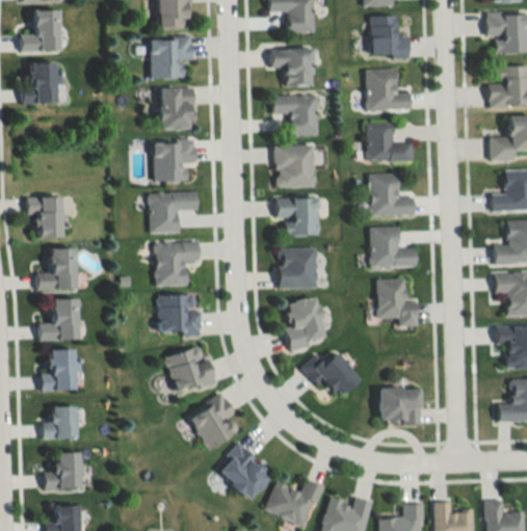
[(159,0),(159,26),(191,26),(191,0),(159,0)]
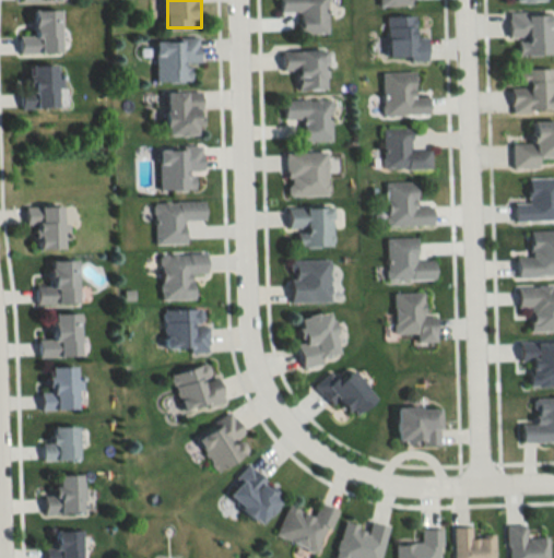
[(282,0),(283,13),(305,12),(305,36),(331,35),(330,0),(282,0)]
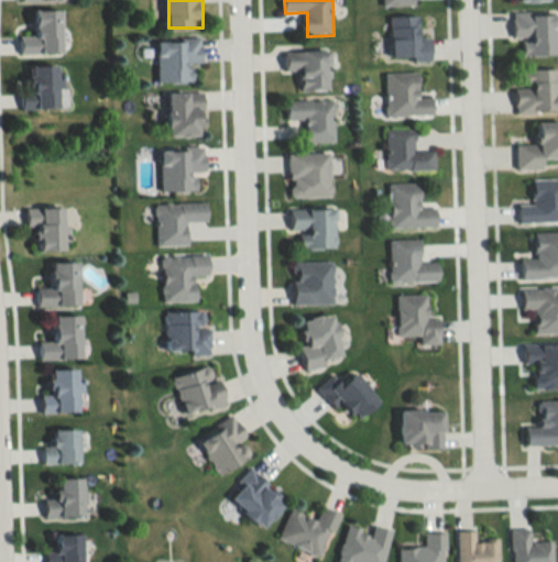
[(23,55),(64,55),(64,11),(37,11),(37,37),(23,37),(23,55)]
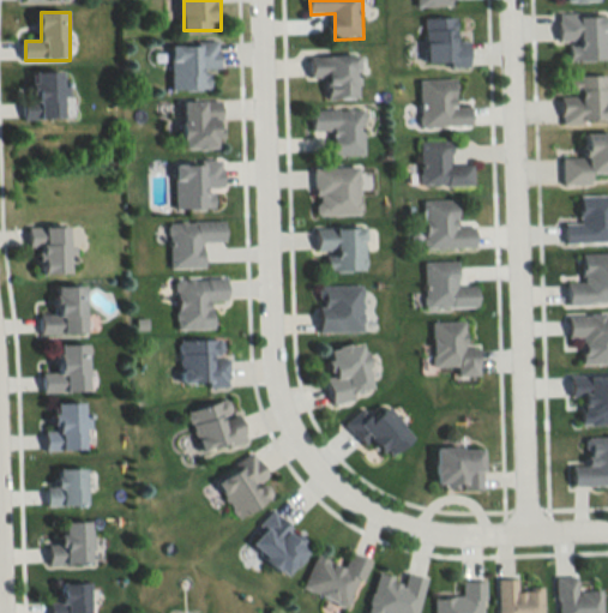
[(607,13),(561,14),(563,43),(572,43),(572,62),(607,62),(607,13)]
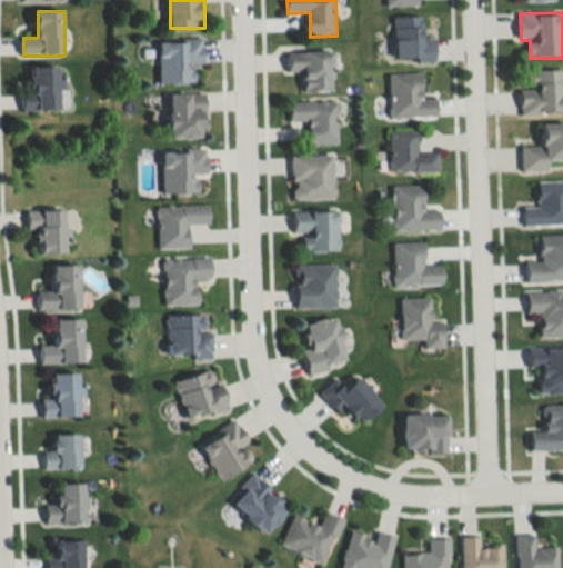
[(396,18),(398,61),(438,61),(438,41),(425,41),(425,18),(396,18)]
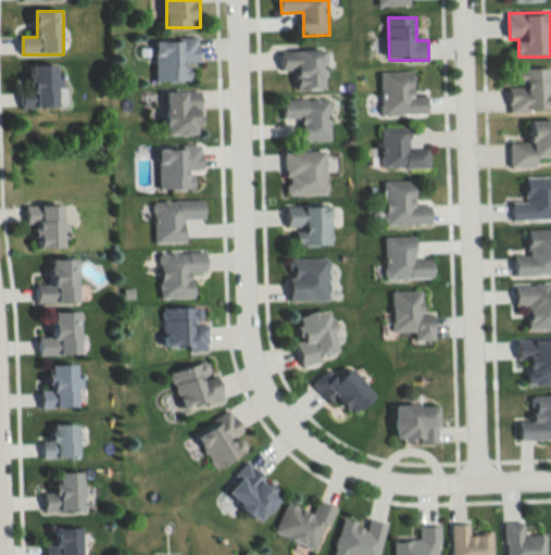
[(158,39),(159,83),(195,82),(195,64),(202,64),(201,39),(158,39)]
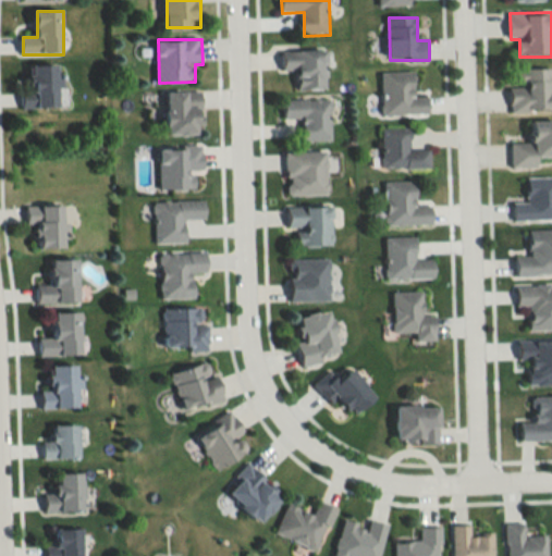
[(299,90),(329,90),(329,51),(285,51),(285,71),(299,71),(299,90)]
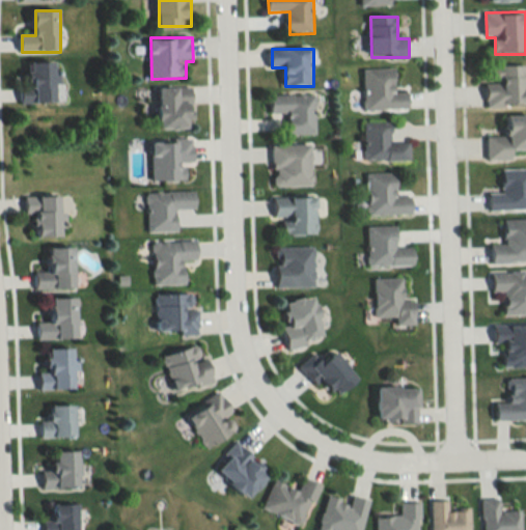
[(58,62),(32,62),(32,86),(24,86),(24,104),(58,104),(58,62)]
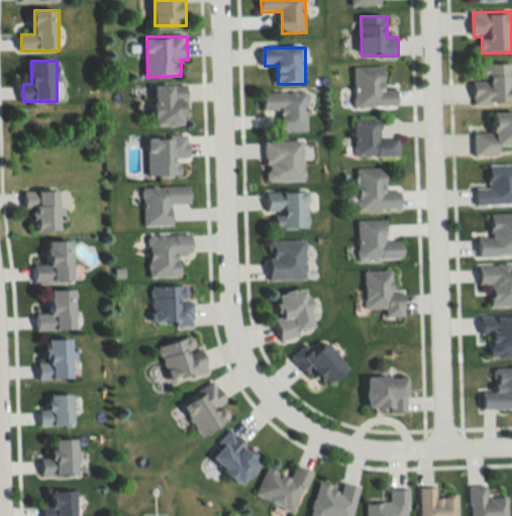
[(511,64),(476,65),(477,104),(511,104),(511,64)]
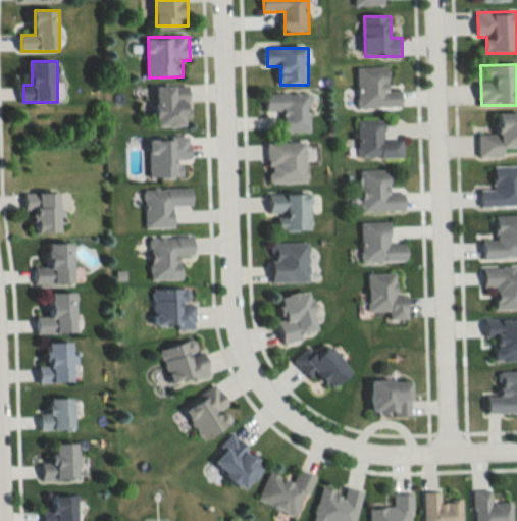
[(360,69),(361,110),(404,109),(404,92),(391,92),(391,68),(360,69)]
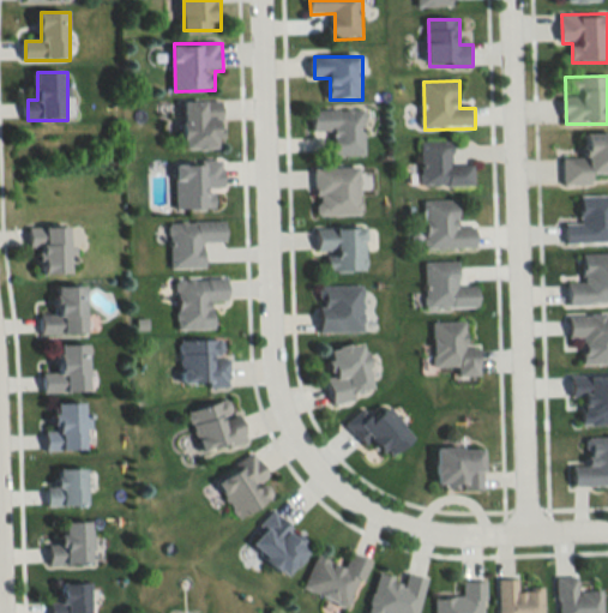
[(187,151),(226,151),(224,102),(186,103),(187,151)]
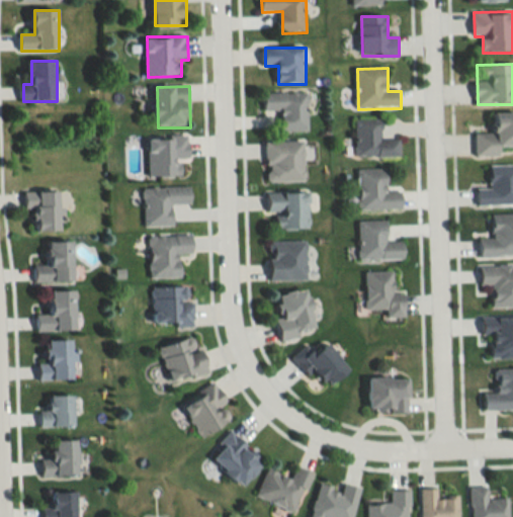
[(266,111),(282,111),(282,133),(310,133),(310,93),(265,93),(266,111)]
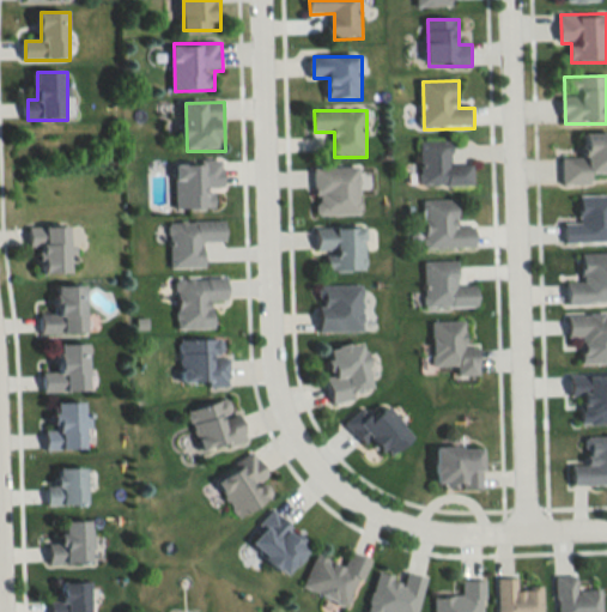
[(564,185),(594,185),(594,174),(606,174),(606,133),(588,134),(588,159),(564,159),(564,185)]
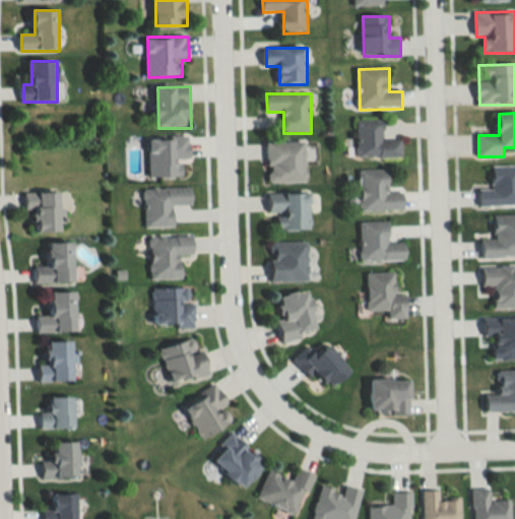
[(360,157),(403,158),(404,140),(385,140),(385,122),(360,122),(360,157)]
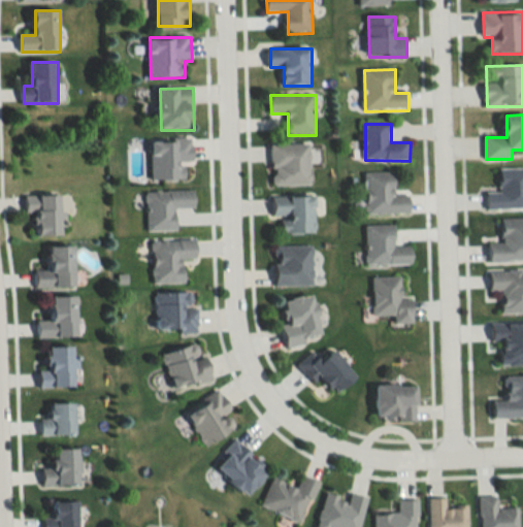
[(195,162),(195,139),(153,140),(154,180),(188,179),(187,162),(195,162)]
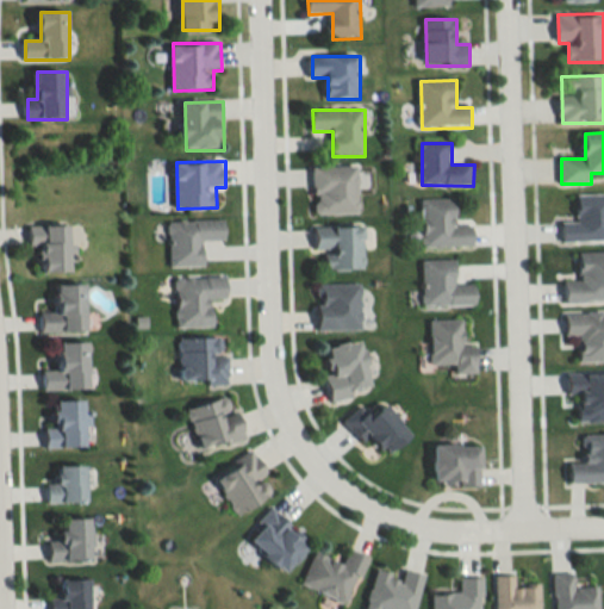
[(316,168),(316,216),(361,216),(361,168),(316,168)]
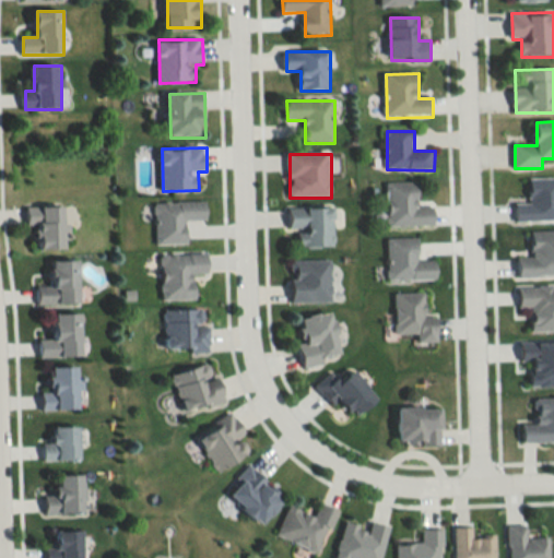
[(553,178),(531,179),(531,203),(518,204),(518,223),(553,221),(553,178)]
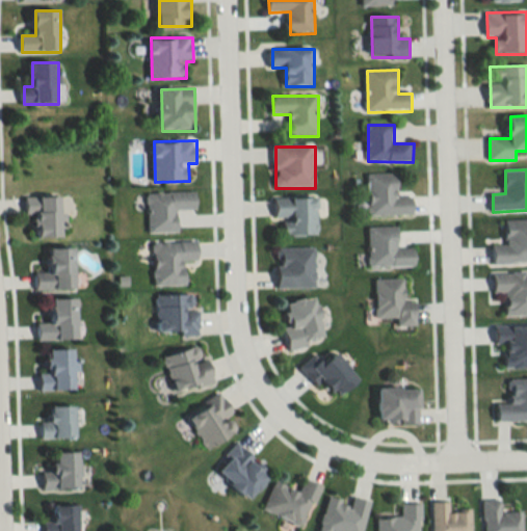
[(370,216),(415,216),(415,196),(400,196),(400,175),(370,175),(370,216)]
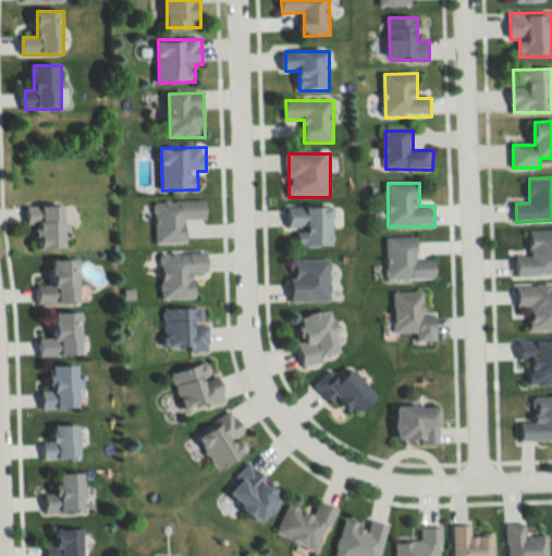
[(157,202),(157,244),(188,244),(188,220),(208,220),(207,201),(157,202)]
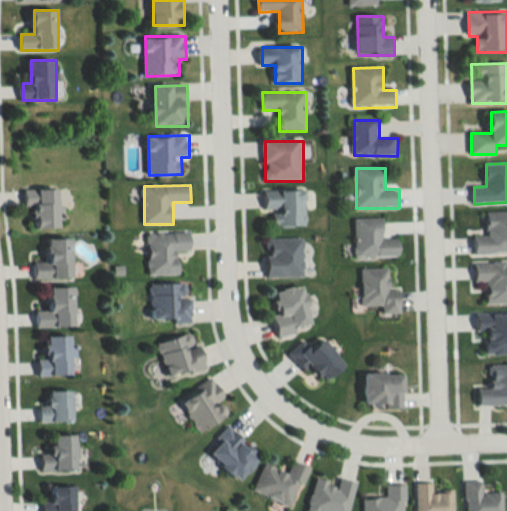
[(61,228),(61,189),(26,189),(26,207),(37,207),(37,228),(61,228)]
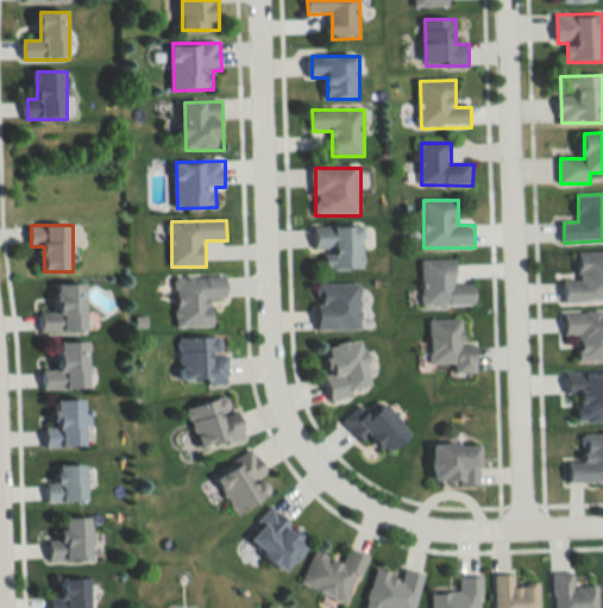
[(327,270),(365,270),(365,226),(318,226),(318,251),(327,251),(327,270)]
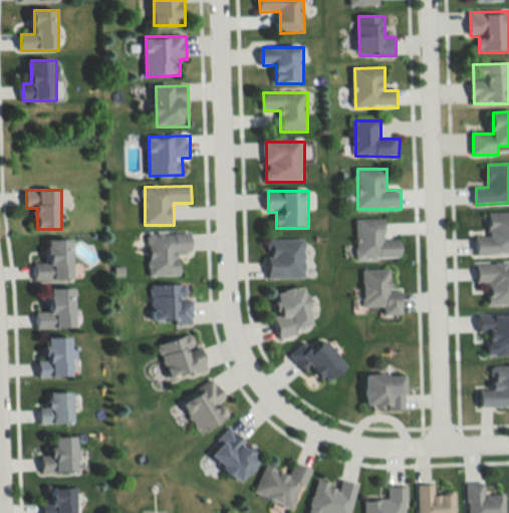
[(478,237),(478,255),(508,253),(508,212),(490,213),(490,237),(478,237)]
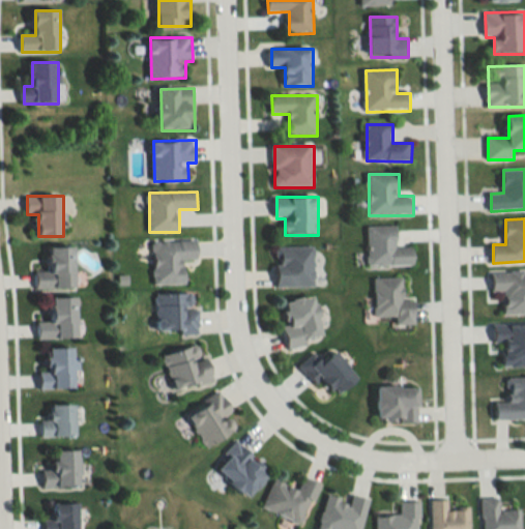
[(369,227),(369,267),(415,266),(415,247),(398,247),(398,227),(369,227)]
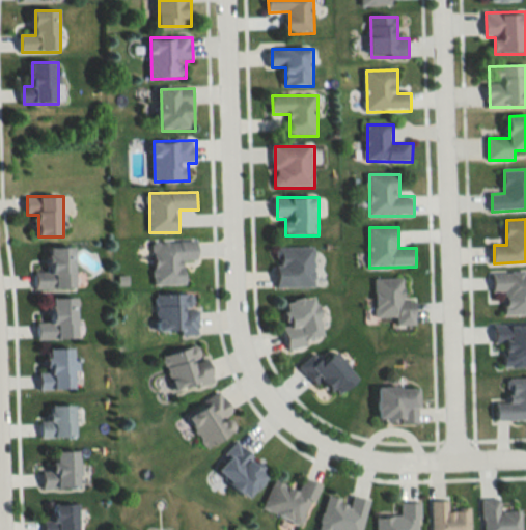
[(187,285),(187,261),(199,261),(199,242),(156,243),(156,285),(187,285)]
